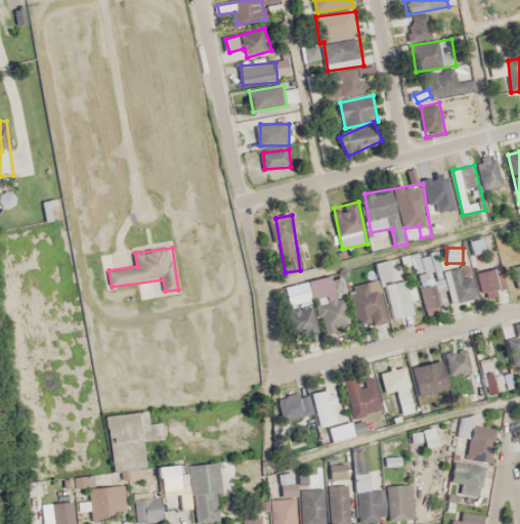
[(419,273),(429,316),(443,313),(439,297),(447,295),(438,254),(421,257),(424,272),(419,273)]
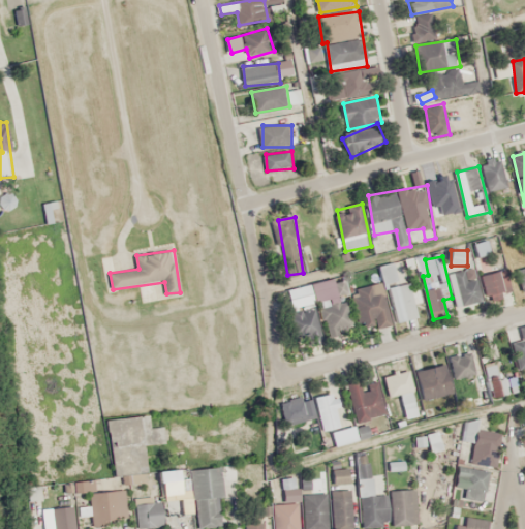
[(399,321),(419,317),(406,261),(382,267),(387,284),(391,284),(399,321)]
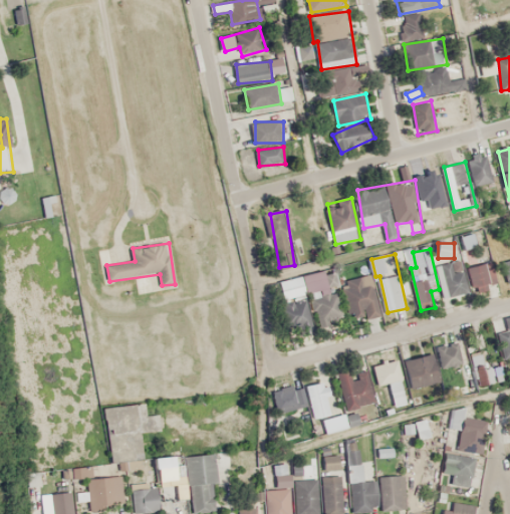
[(499,284),(496,262),(470,266),(474,289),(499,284)]
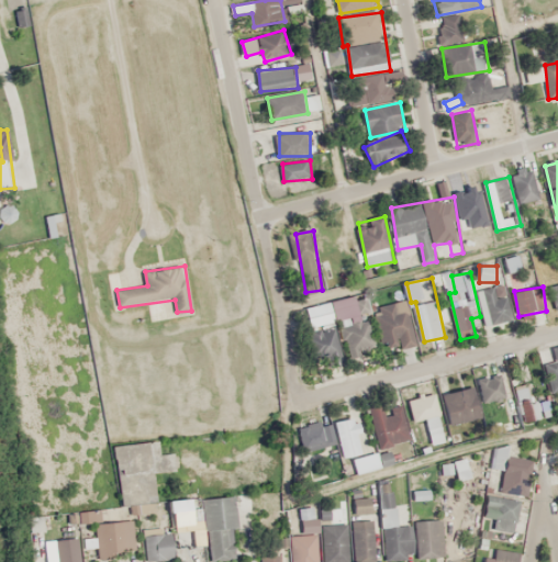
[(489,300),(490,323),(511,322),(510,299),(489,300)]
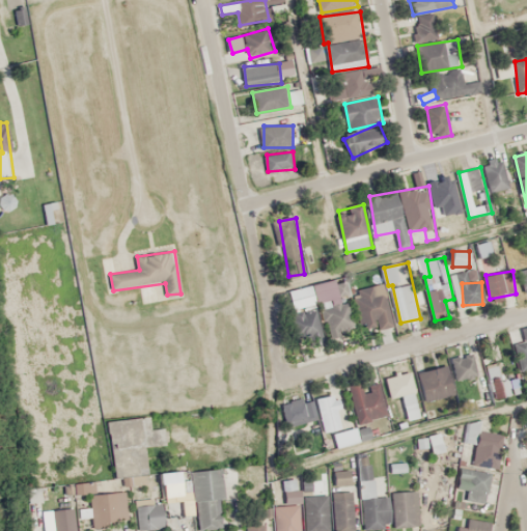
[(395,325),(383,283),(355,291),(366,332),(395,325)]
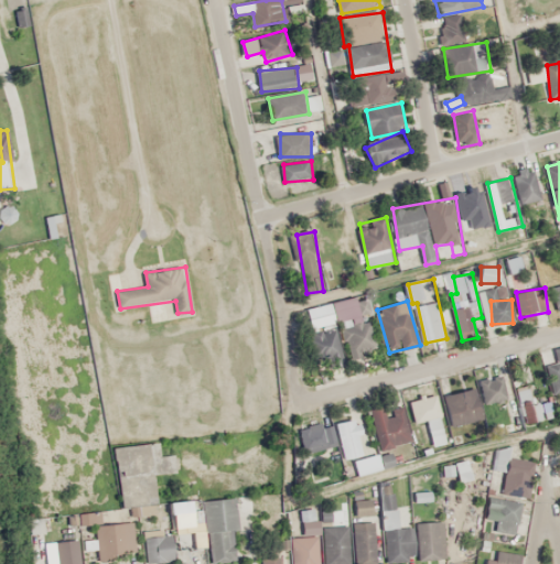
[(332,303),(308,310),(313,329),(337,323),(332,303)]
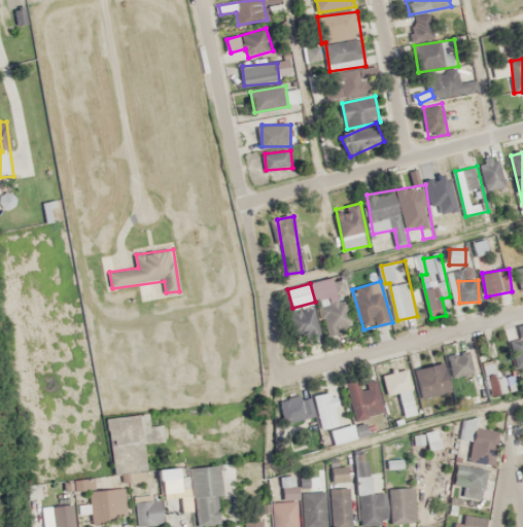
[(345,296),(320,305),(330,336),(354,327),(345,296)]
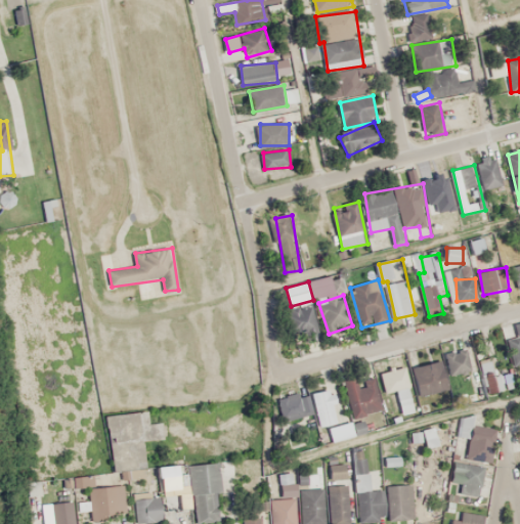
[(293,336),(301,334),(303,342),(321,338),(315,307),(288,313),(293,336)]
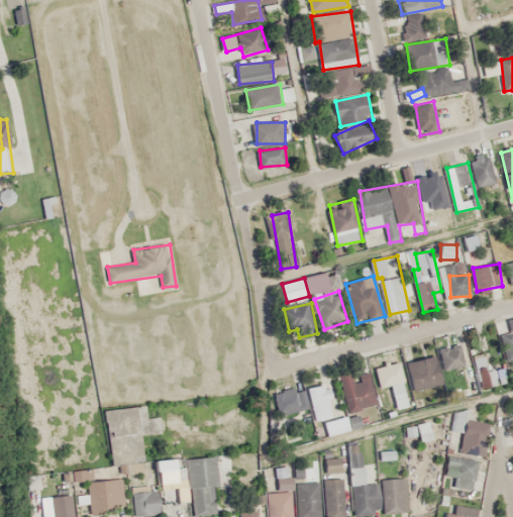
[(512,332),(502,334),(507,362),(512,360),(512,332)]
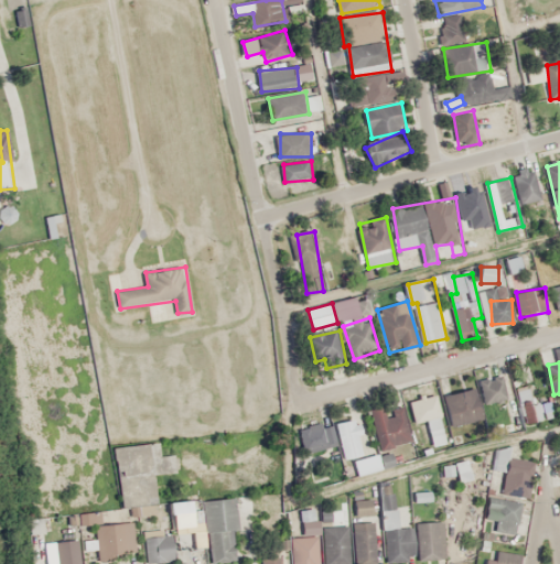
[(513,399),(505,375),(481,382),(488,405),(513,399)]
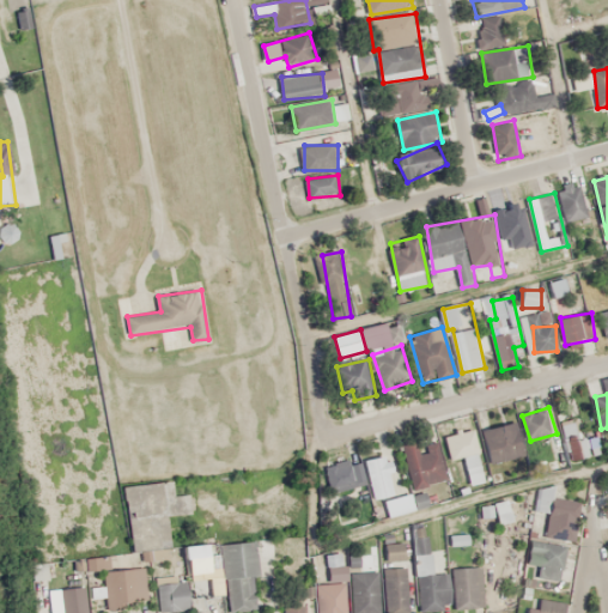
[(527,457),(520,422),(485,429),(492,463),(527,457)]
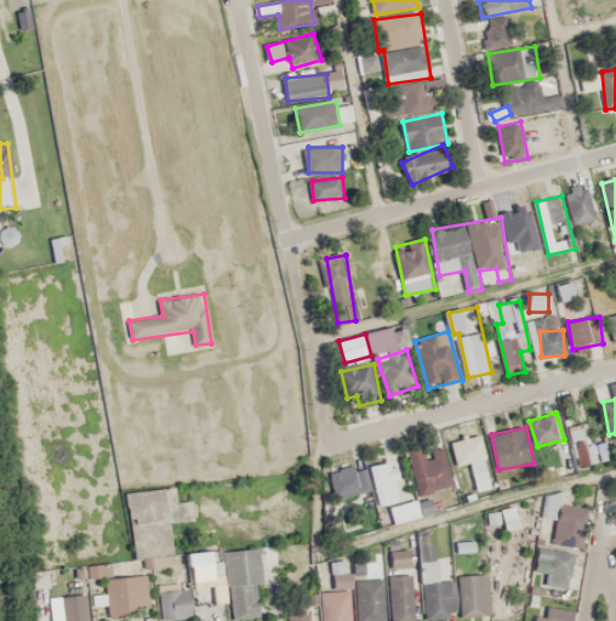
[(469,494),(492,488),(480,440),(457,446),(469,494)]
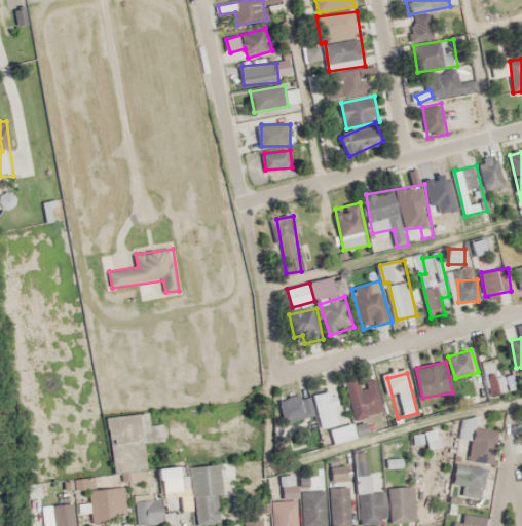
[(500,391),(517,389),(515,375),(498,377),(500,391)]
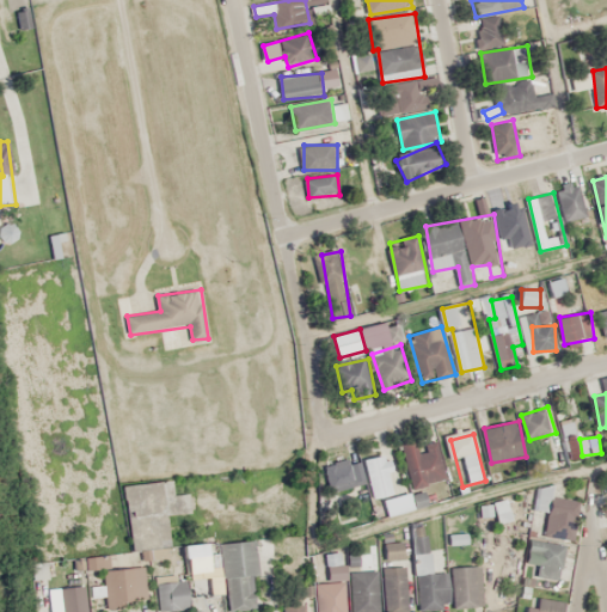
[(547,466),(564,466),(564,439),(547,439),(547,466)]
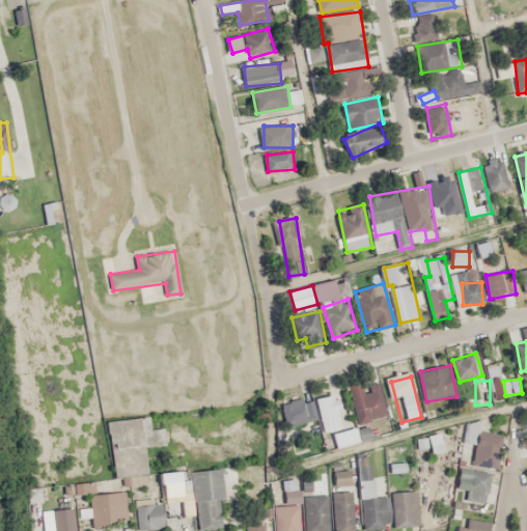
[(315,400),(327,432),(343,426),(332,394),(315,400)]
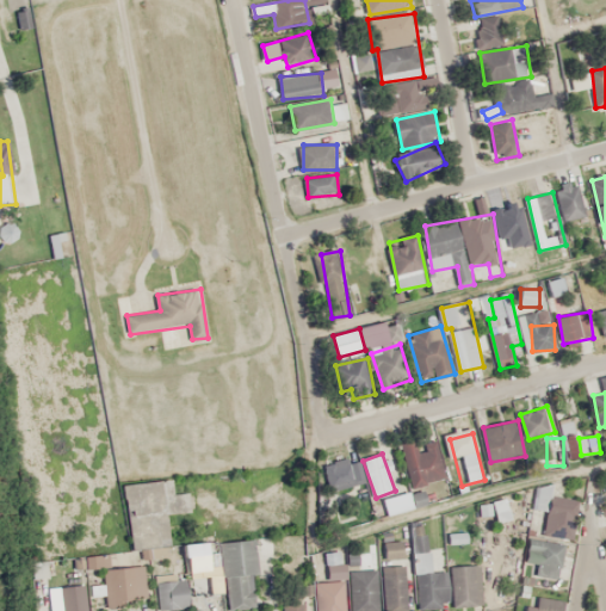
[(546,537),(576,539),(579,498),(550,497),(546,537)]
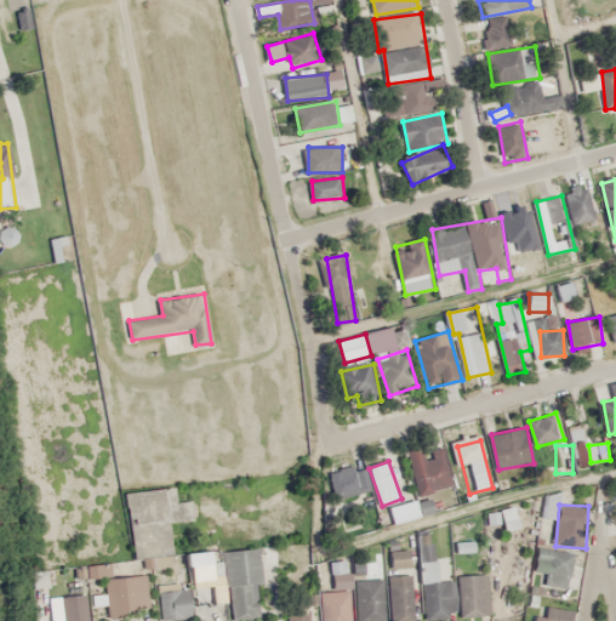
[(523,527),(515,506),(490,514),(492,524),(502,522),(506,531),(523,527)]
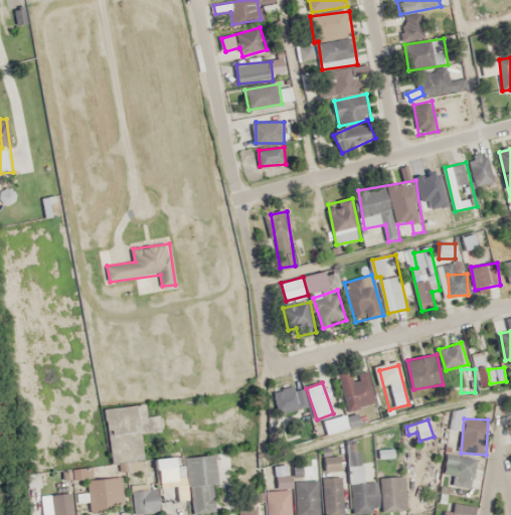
[(453,486),(472,490),(478,460),(449,453),(445,474),(455,476),(453,486)]
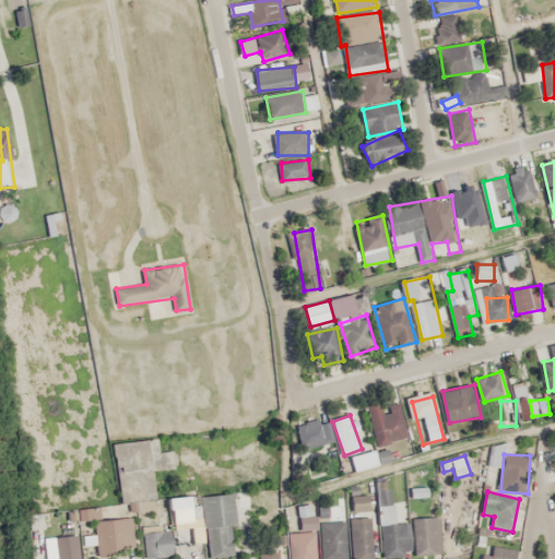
[(208,558),(211,558),(238,558),(235,494),(205,495),(208,558)]
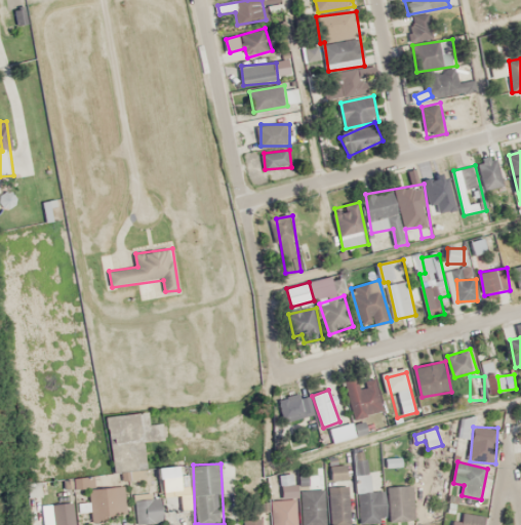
[(385,491),(385,472),(357,472),(357,491),(385,491)]
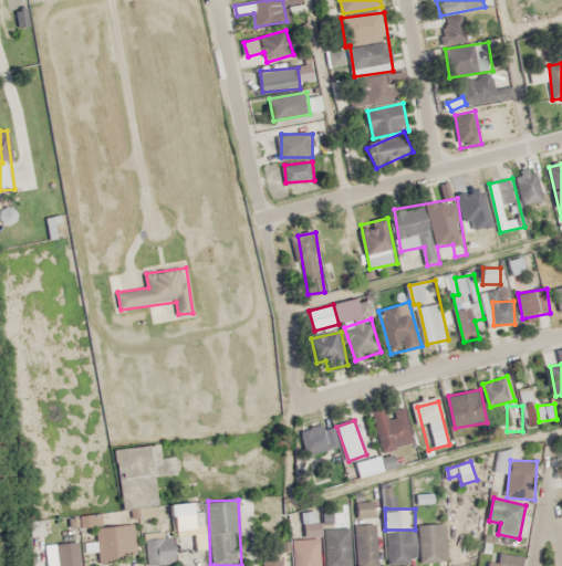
[(450,562),(448,523),(419,525),(422,563),(450,562)]
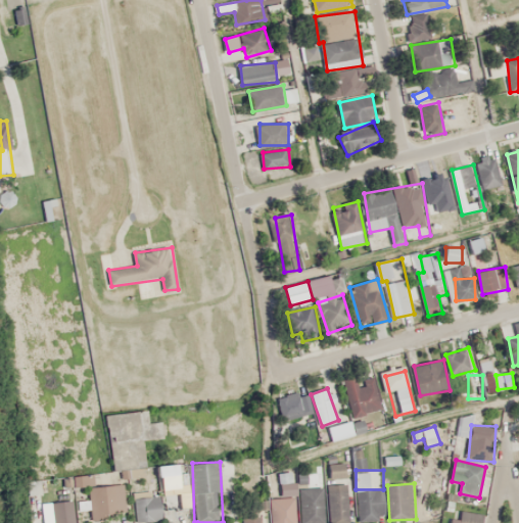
[(92,485),(92,515),(126,515),(126,485),(92,485)]
